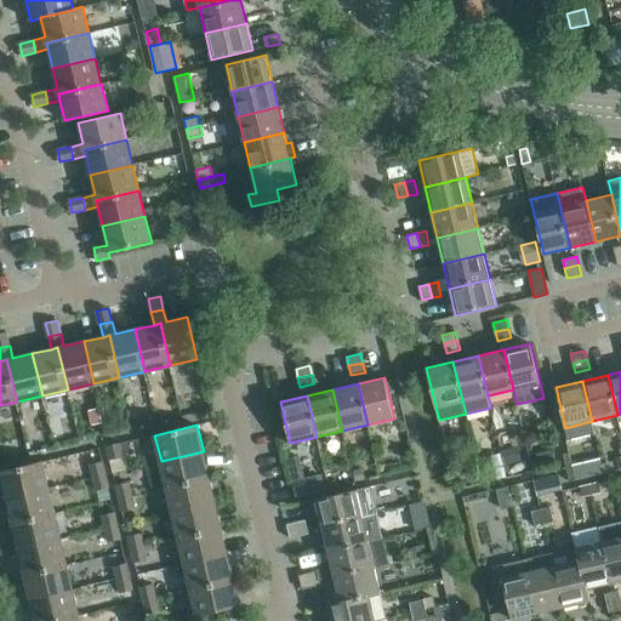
[(123,456),(120,443),(108,446),(110,460),(123,456)]
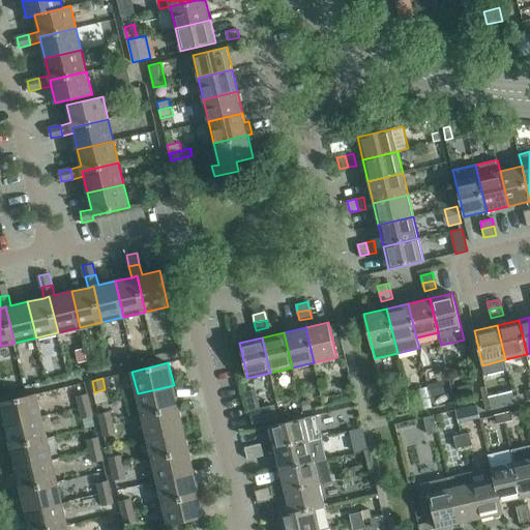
[(138,393),(143,415),(179,407),(174,385),(138,393)]
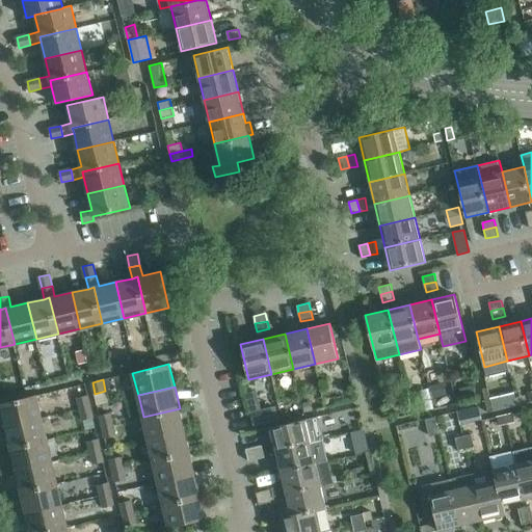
[(0,403),(5,426),(43,418),(36,395),(0,403)]
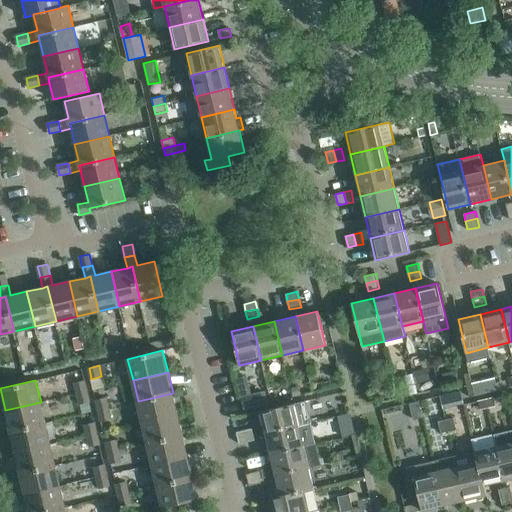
[(75,383),(77,393),(87,391),(85,380),(75,383)]
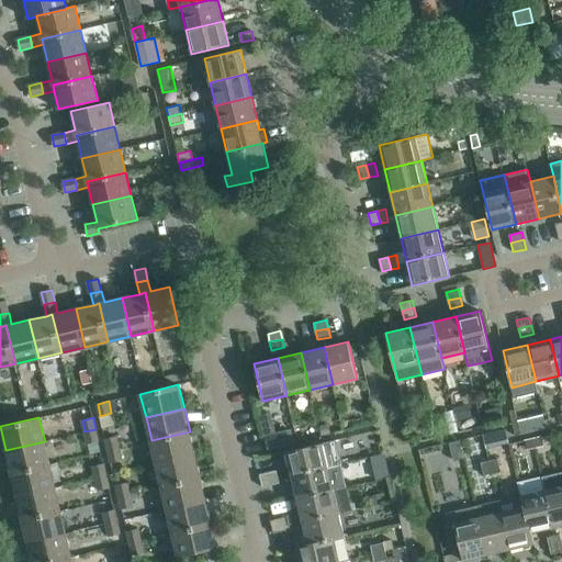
[(528,420),(519,422),(523,434),(530,433),(528,420)]
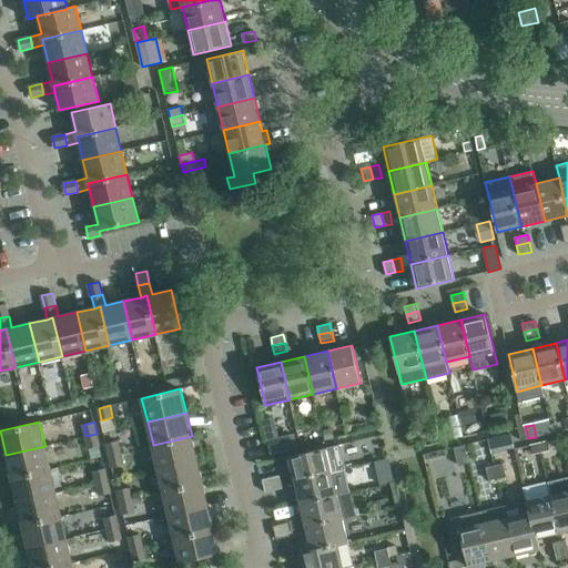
[(332,429),(324,432),(325,439),(333,438),(332,429)]
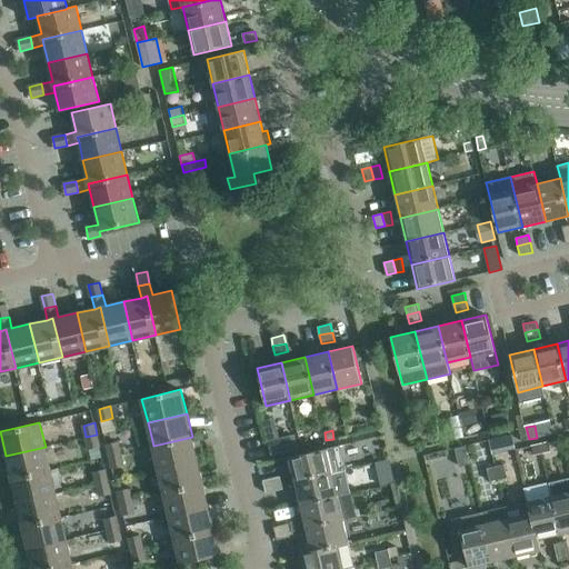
[(97,435),(86,437),(89,449),(100,447),(97,435)]
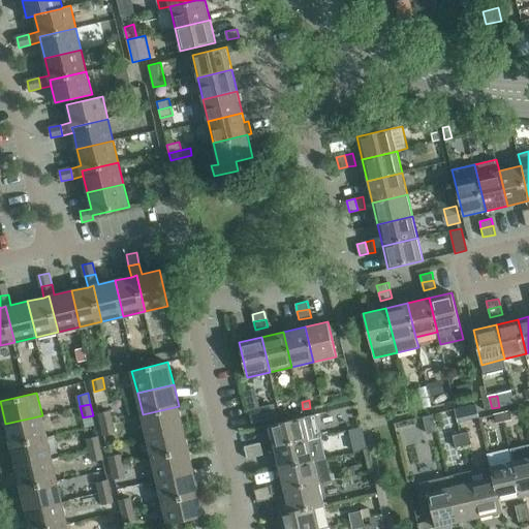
[(258,408),(248,410),(251,423),(276,416),(273,404),(258,408)]
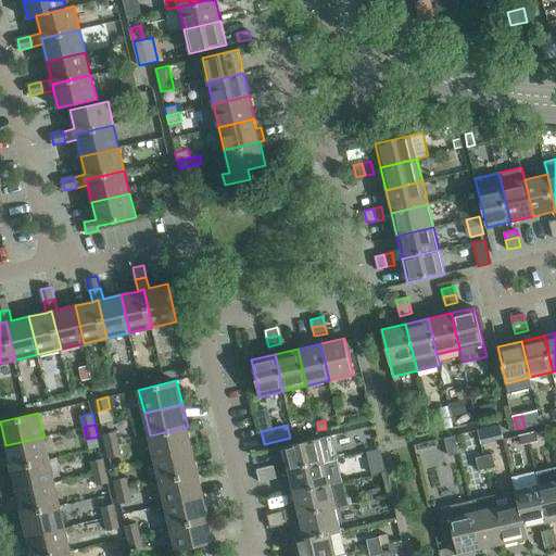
[(150,436),(154,458),(192,450),(188,427),(150,436)]
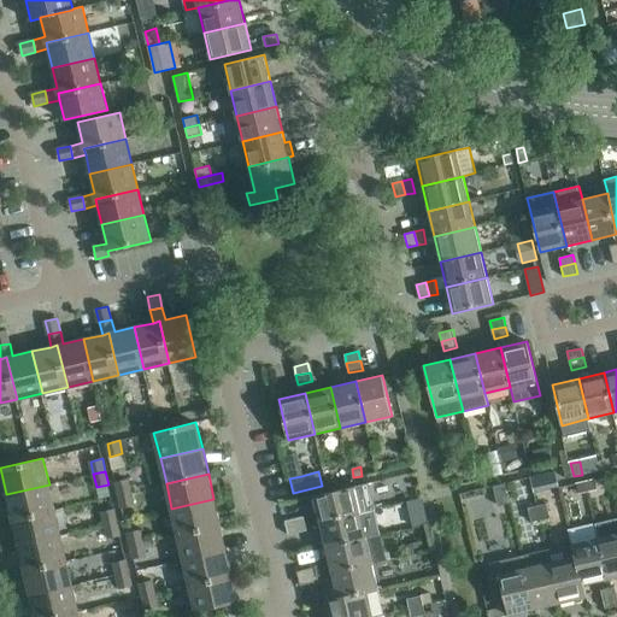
[(116,481),(119,494),(134,492),(130,479),(116,481)]
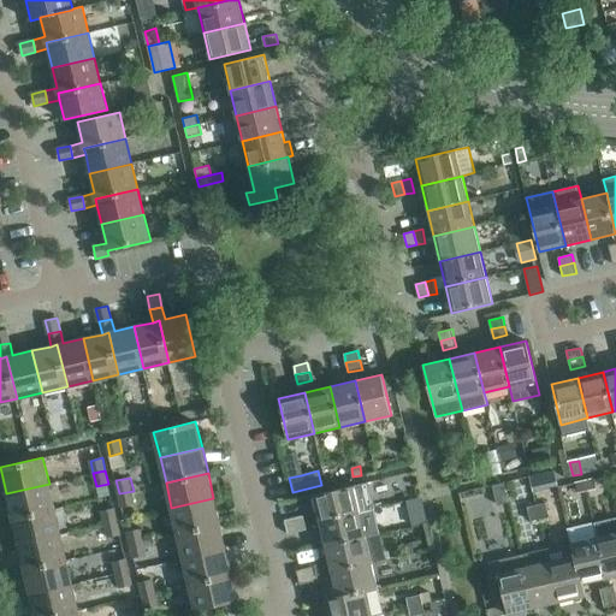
[(593,480),(585,483),(586,491),(594,490),(593,480)]
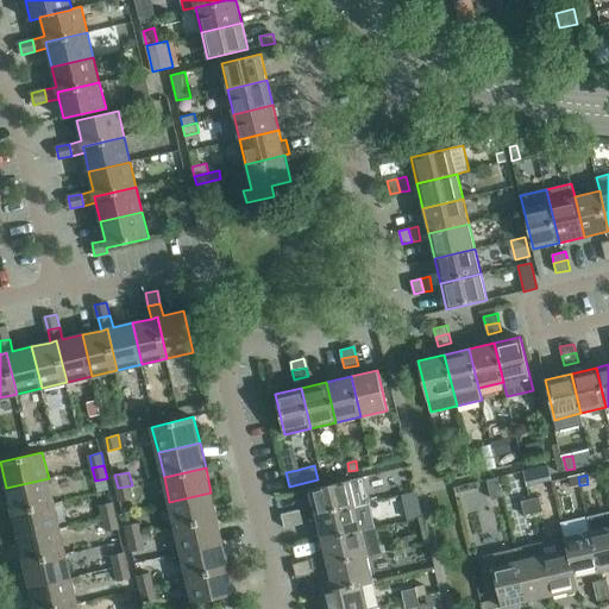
[(488,479),(491,498),(503,495),(498,477),(488,479)]
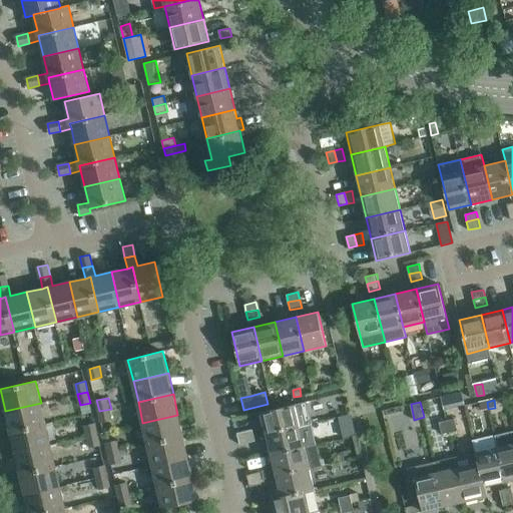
[(487,402),(480,403),(481,411),(488,409),(487,402)]
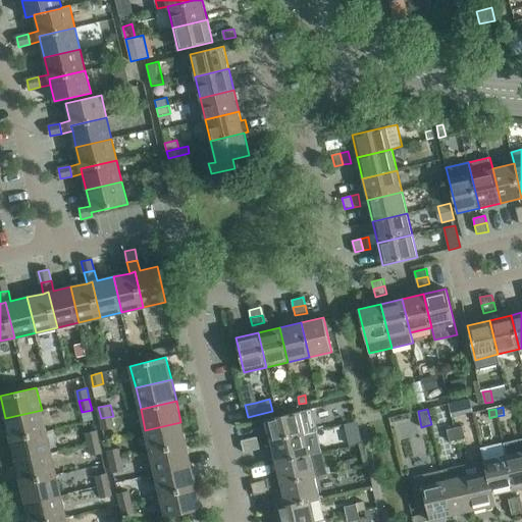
[(5,418),(10,439),(46,431),(42,410),(5,418)]
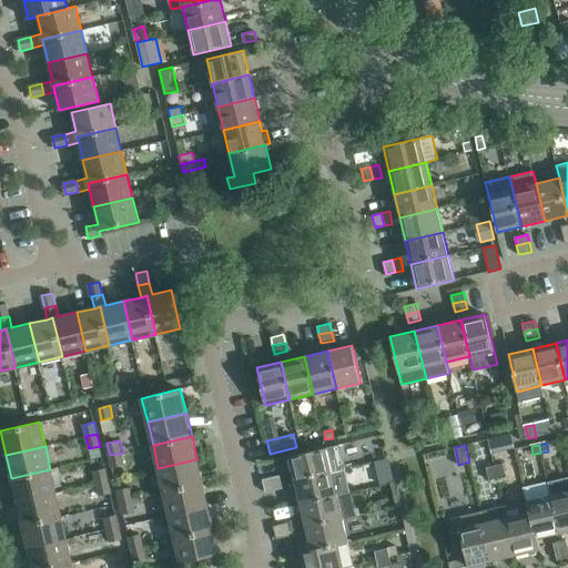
[(295,480),(332,472),(326,447),(288,456),(295,480)]
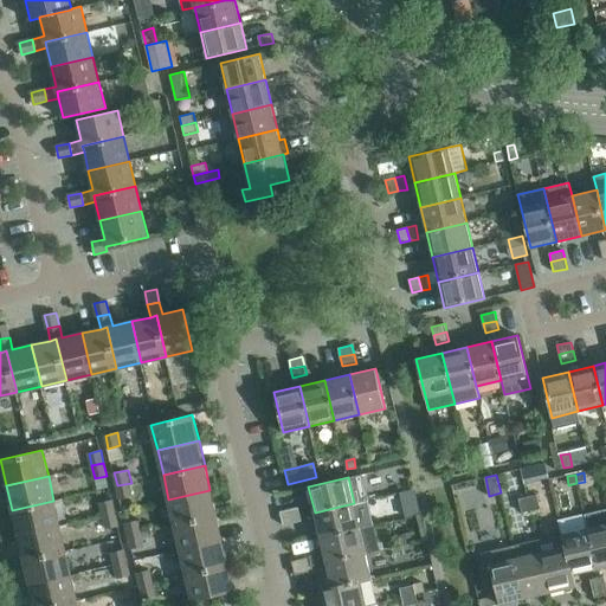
[(131,483),(117,485),(120,500),(134,496),(131,483)]
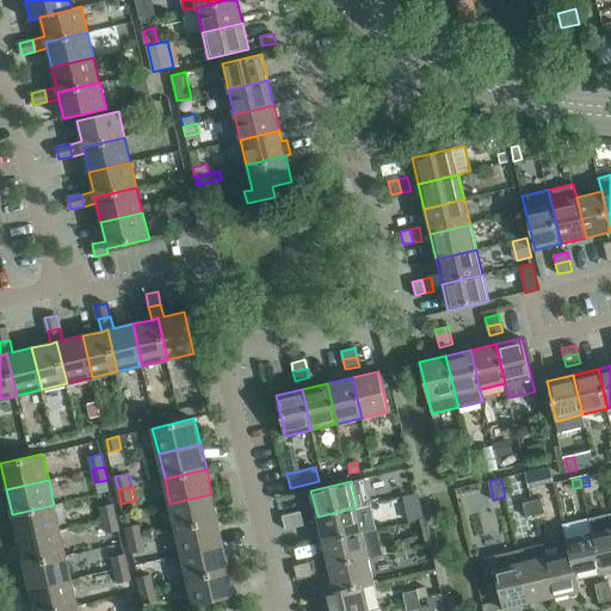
[(170,504),(176,530),(217,519),(211,494),(170,504)]
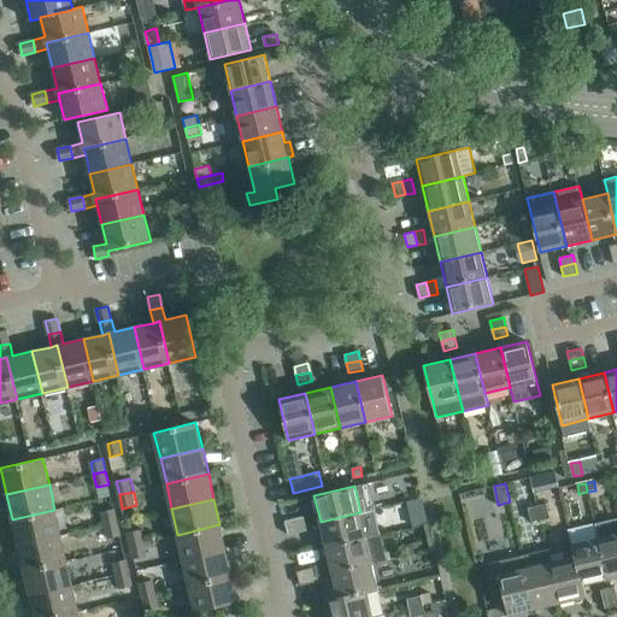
[(547,504),(536,506),(540,519),(551,517),(547,504)]
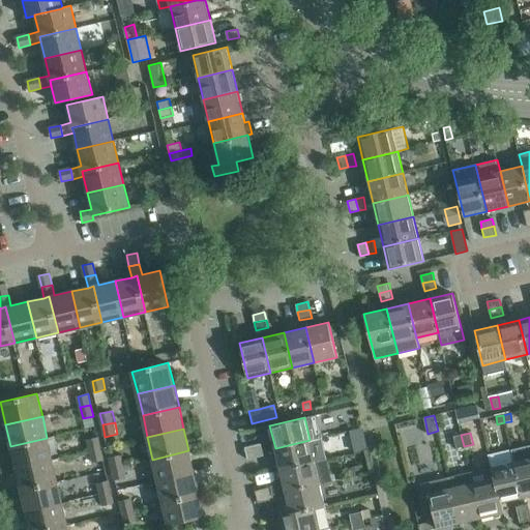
[(464,446),(461,435),(453,436),(457,448),(464,446)]
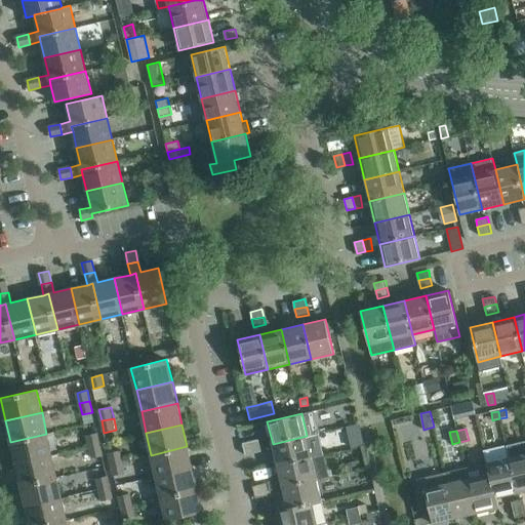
[(10,442),(15,463),(51,455),(46,434),(10,442)]
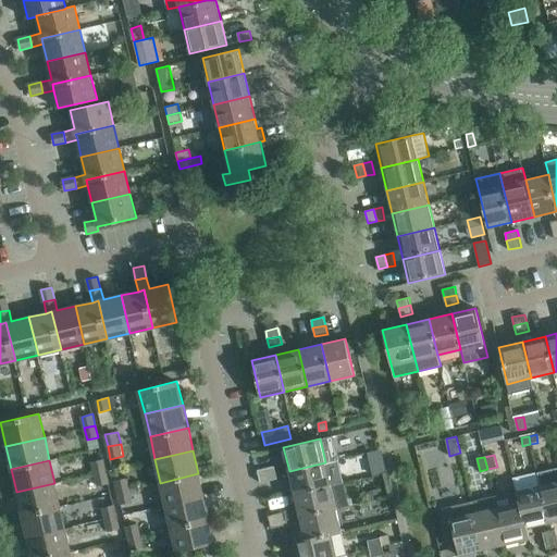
[(91,463),(94,474),(106,471),(103,460),(91,463)]
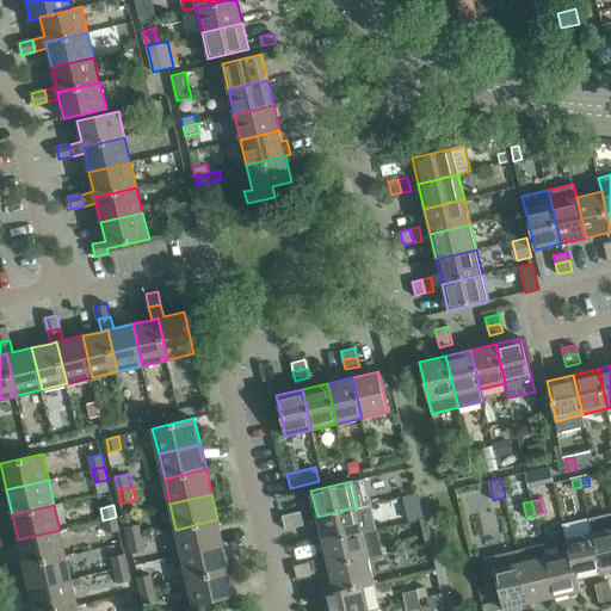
[(323,542),(363,532),(357,507),(318,517),(323,542)]
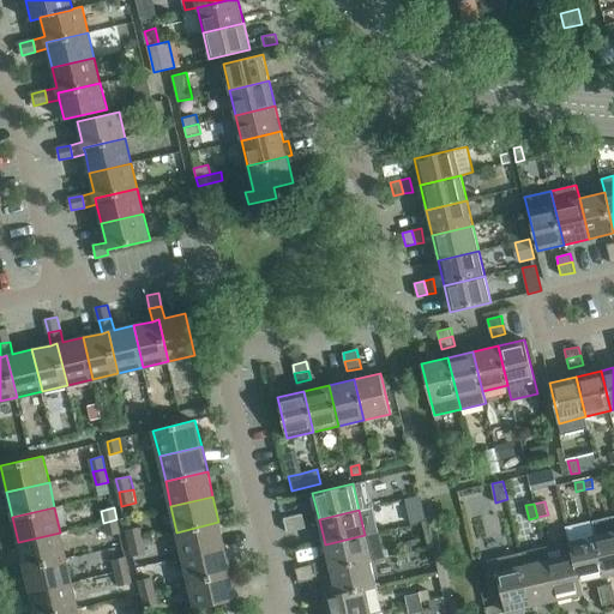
[(302,513),(293,516),(296,530),(306,528),(302,513)]
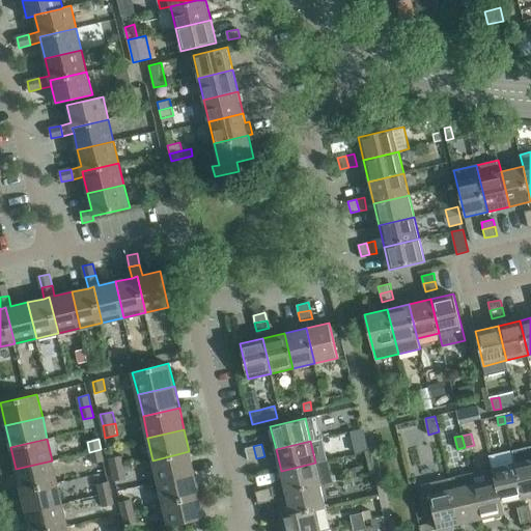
[(367,444),(355,447),(356,454),(369,451),(367,444)]
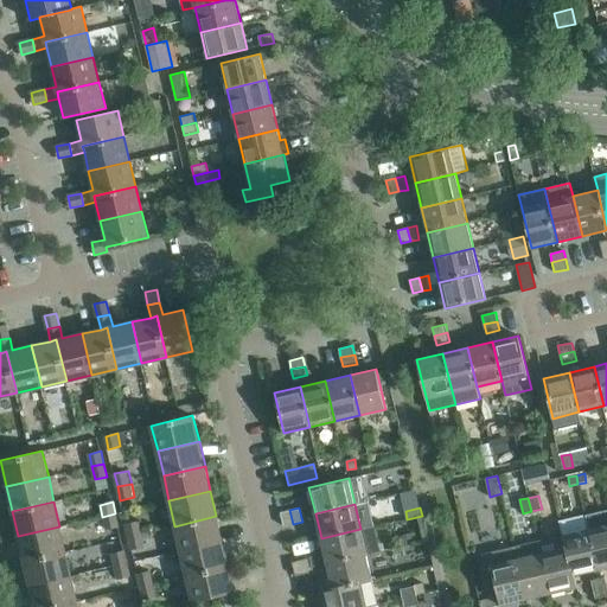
[(293,524),(289,510),(281,512),(283,526),(293,524)]
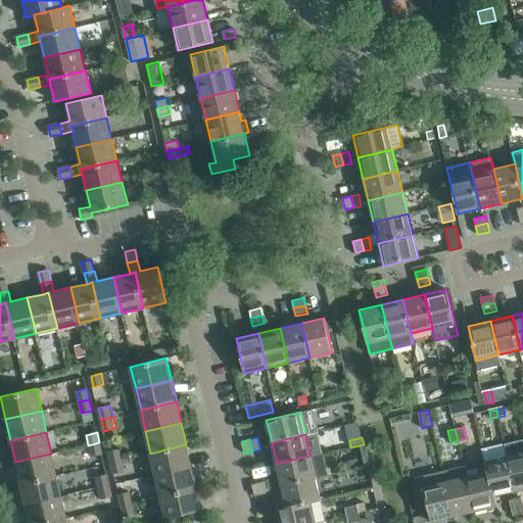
[(522,439),(505,443),(516,490),(522,488),(522,439)]
